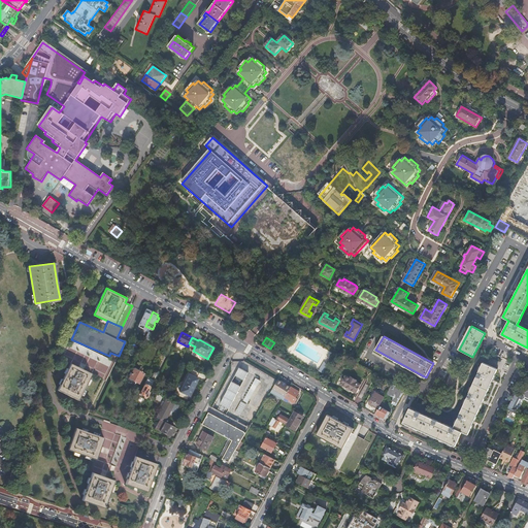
[(105,376),(113,361),(73,343),(72,345),(76,348),(77,347),(93,354),(91,359),(89,358),(85,367),(105,376)]
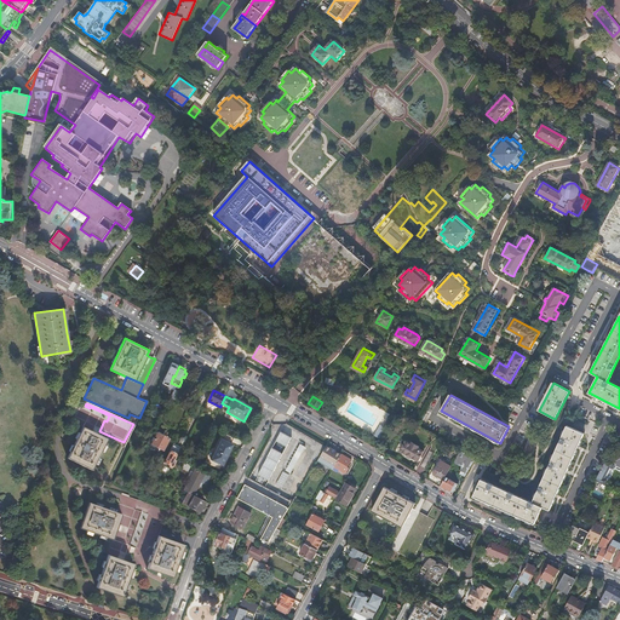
[(155,403),(147,420),(153,423),(161,407),(155,403)]
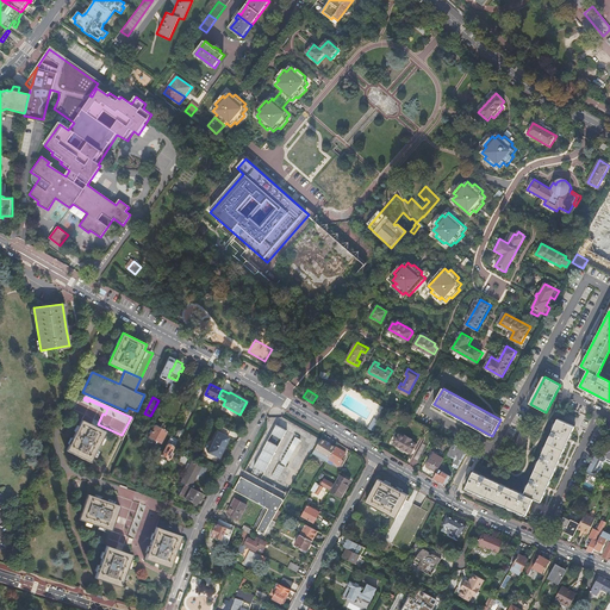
[(378,421),(373,418),(367,428),(373,431),(378,421)]
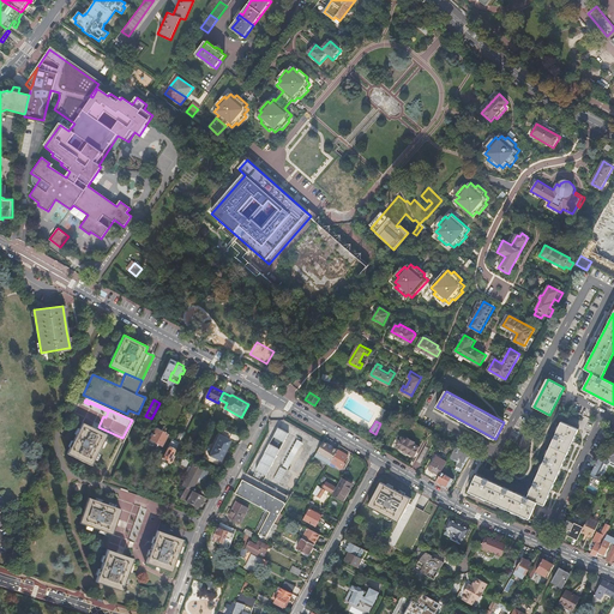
[(476,474),(468,491),(529,518),(536,501),(543,504),(579,429),(561,421),(527,497),(476,474)]
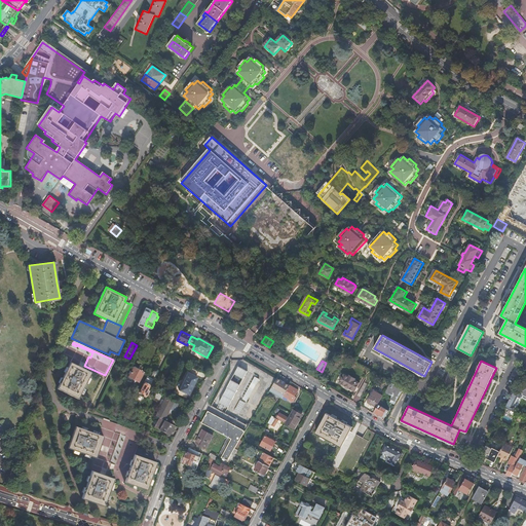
[(72,363),(59,389),(80,399),(92,372),(72,363)]
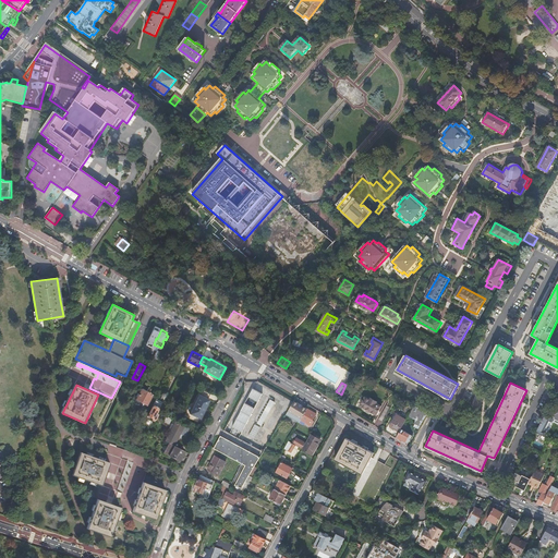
[(254,388),(232,426),(242,432),(263,393),(254,388)]
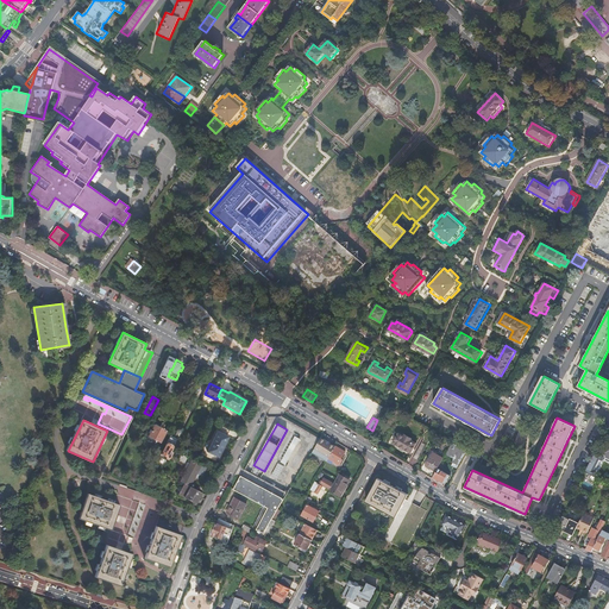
[(155,425),(149,437),(159,441),(164,429),(155,425)]
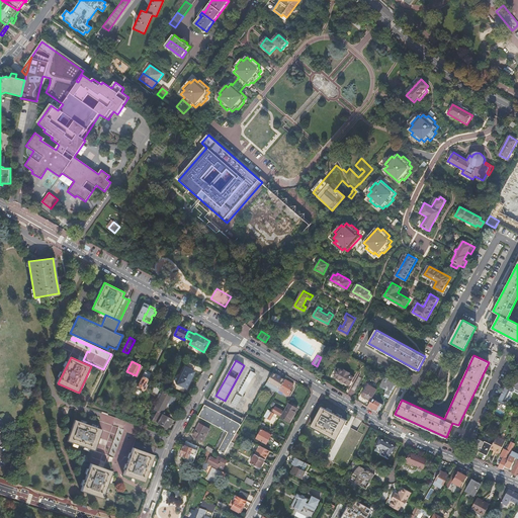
[(193,371),(195,366),(188,362),(186,368),(184,367),(176,385),(185,391),(194,372),(193,371)]
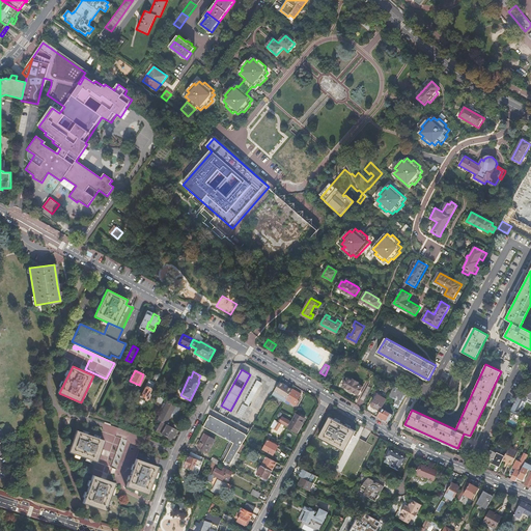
[(346,378),(341,387),(347,390),(346,391),(352,394),(353,393),(359,396),(363,387),(359,385),(359,384),(353,380),(352,381),(346,378)]
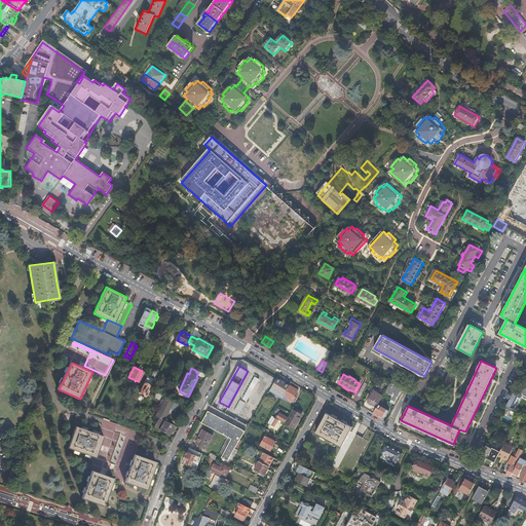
[(256,376),(243,399),(248,401),(259,378),(256,376)]
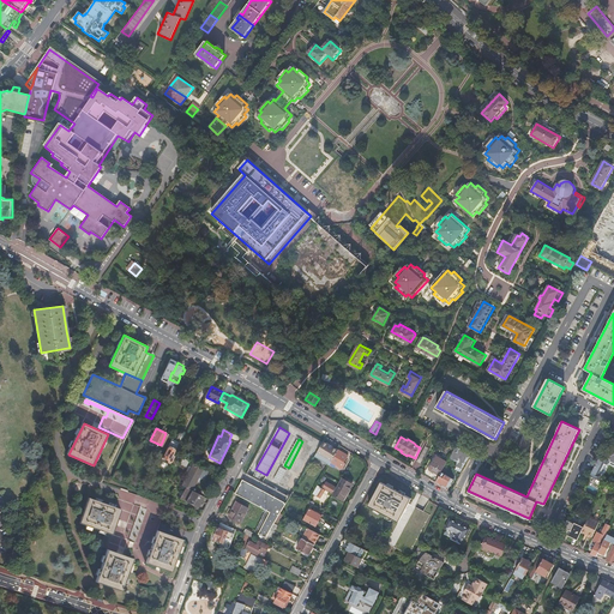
[(170,440),(160,461),(162,463),(169,467),(173,459),(169,458),(176,444),(170,440)]
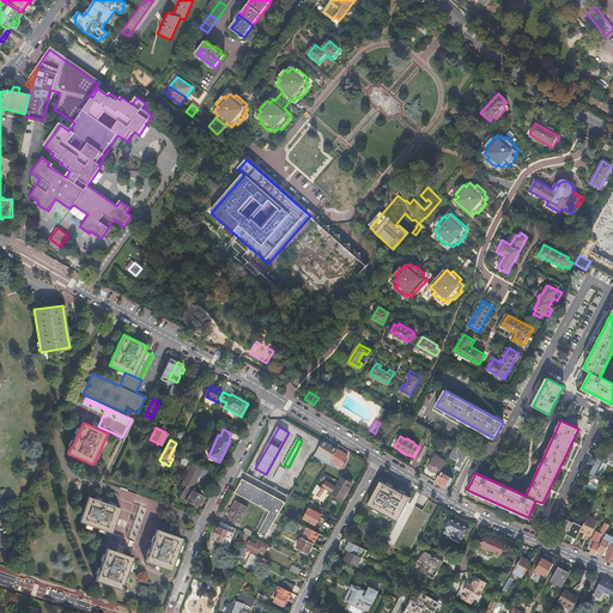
[(323,439),(317,450),(332,459),(338,448),(323,439)]
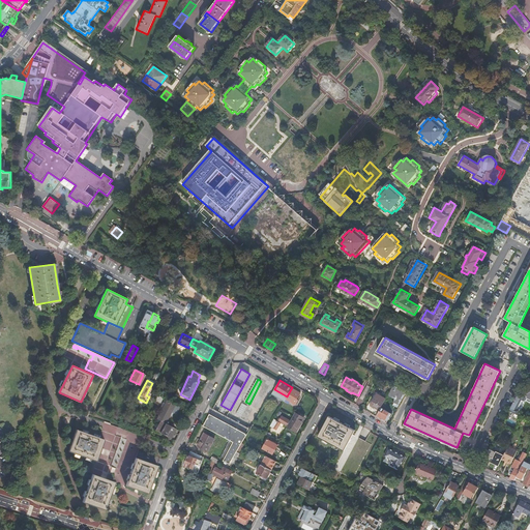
[(407,389),(395,383),(389,392),(391,393),(393,391),(398,394),(393,402),(399,404),(407,389)]
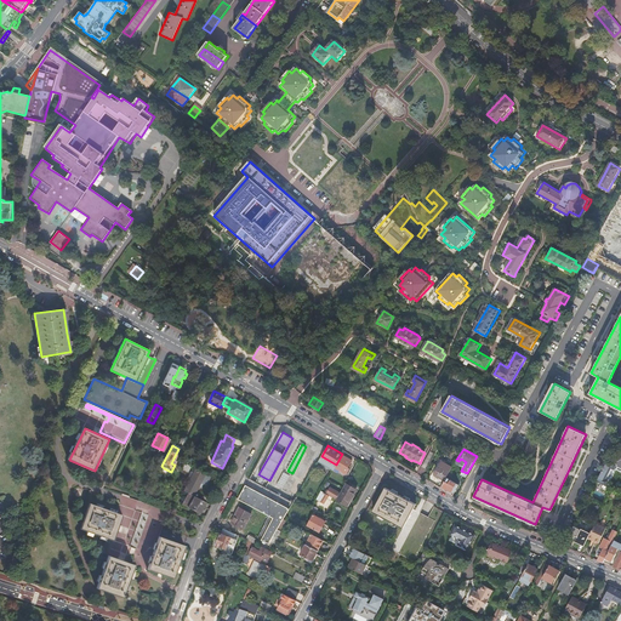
[(614,462),(608,460),(597,482),(605,485),(608,480),(605,479),(611,468),(614,469),(616,465),(620,467),(620,450),(614,462)]
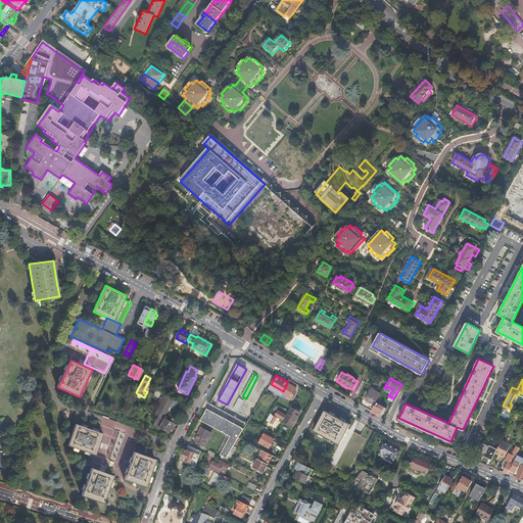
[(354,393),(360,395),(367,382),(362,380),(354,393)]
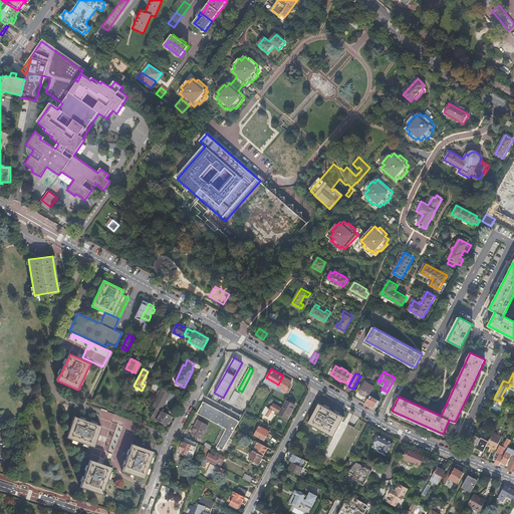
[(278,384),(277,387),(286,392),(288,388),(287,387),(289,384),(291,380),(283,375),(278,384)]
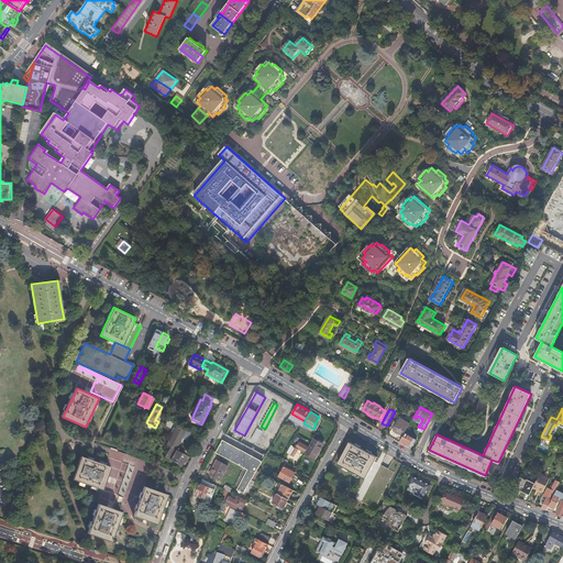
[(406,432),(411,422),(401,417),(394,430),(404,435),(406,432)]
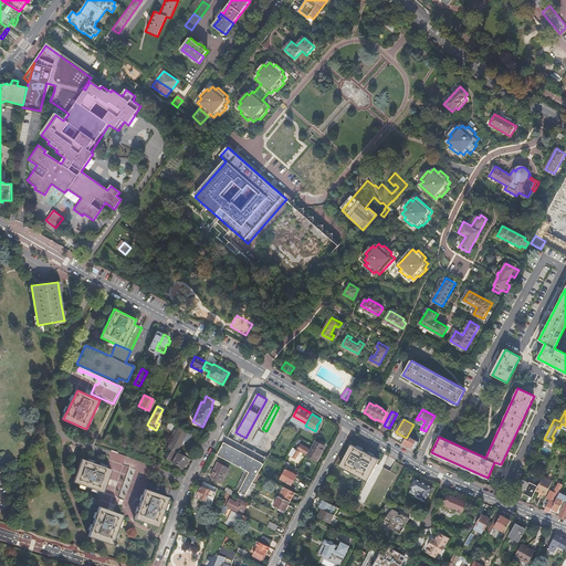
[(171,452),(184,458),(185,453),(179,450),(177,449),(180,441),(184,442),(188,432),(178,428),(167,450),(171,452)]
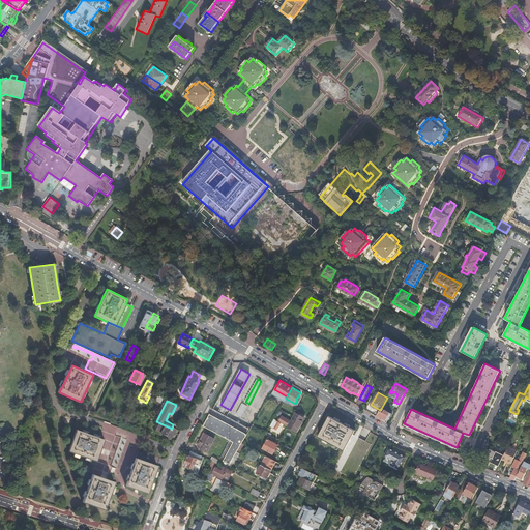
[(243,439),(251,429),(212,408),(203,425),(230,440),(219,457),(219,459),(229,464),(236,451),(241,442),(243,439)]
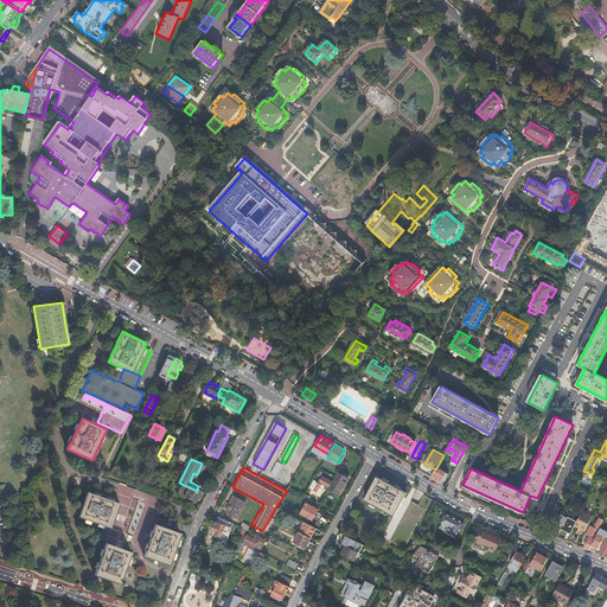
[(435,470),(432,475),(432,477),(439,480),(438,481),(442,484),(447,474),(435,470)]
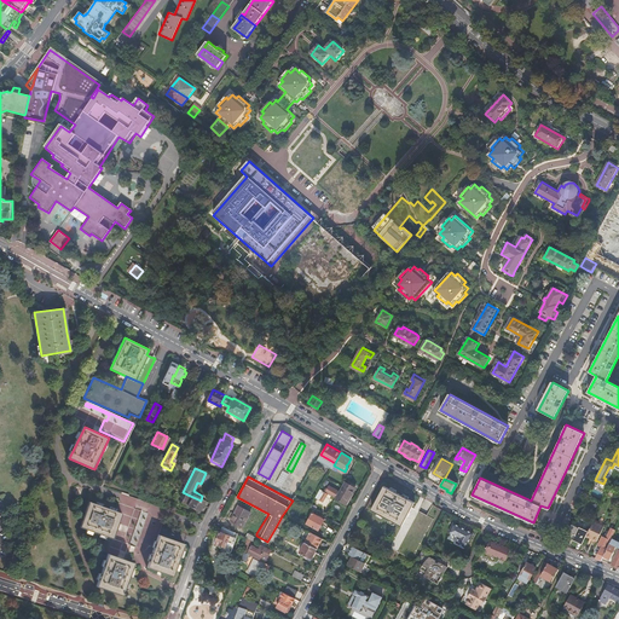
[(345,481),(342,485),(335,498),(346,503),(348,498),(356,487),(345,481)]
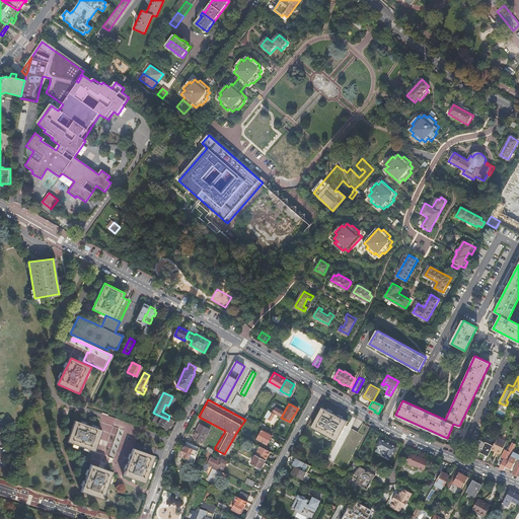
[(322,408),(310,427),(336,441),(347,421),(322,408)]
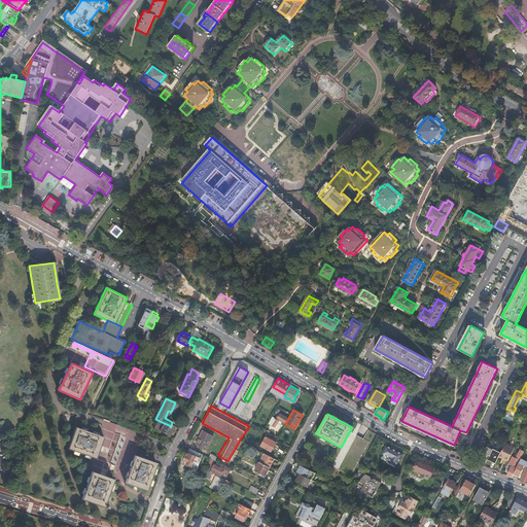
[(272,416),(269,423),(275,426),(279,420),(272,416)]
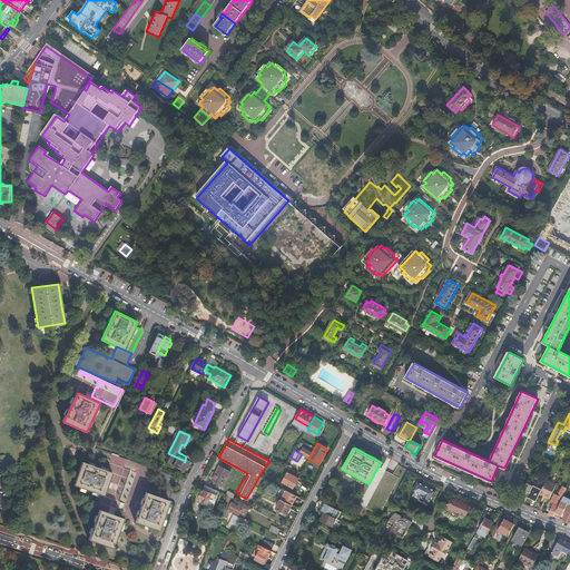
[(553,459),(556,454),(546,450),(543,454),(553,459)]
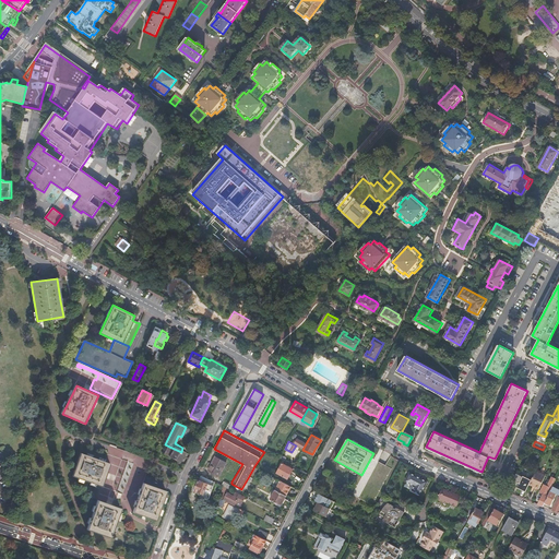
[(180,465),(186,454),(181,452),(169,447),(165,458),(180,465)]
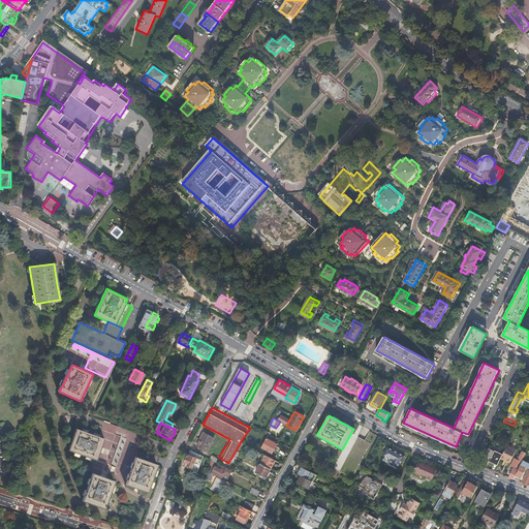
[(515,429),(507,426),(504,432),(511,435),(515,429)]
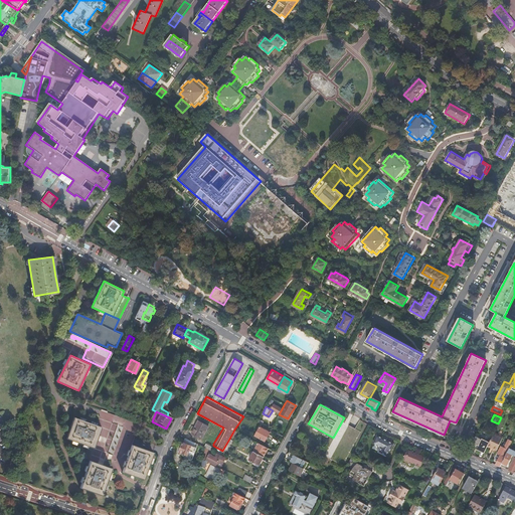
[(116,415),(114,418),(120,421),(119,424),(123,426),(126,420),(116,415)]
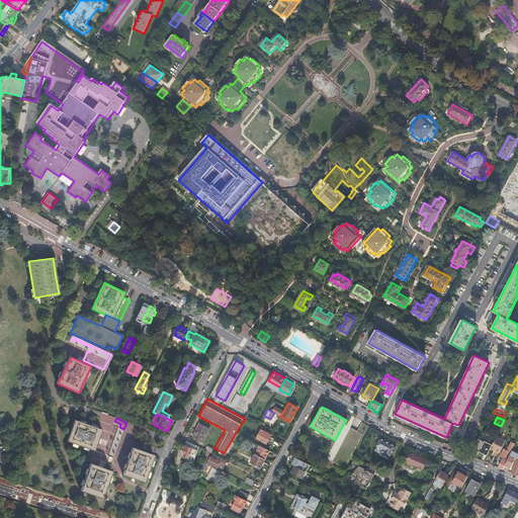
[(74,420),(66,441),(93,451),(101,430),(74,420)]
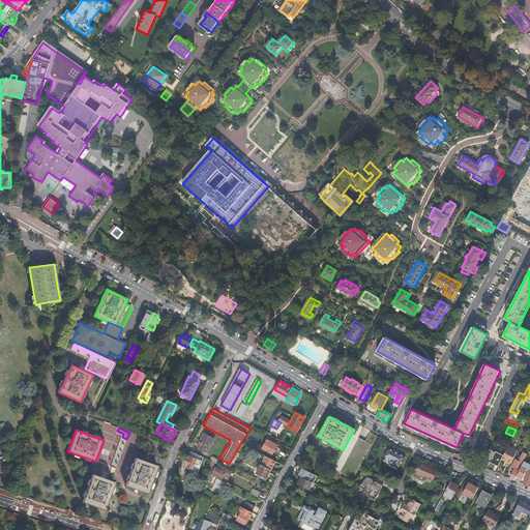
[(203,433),(197,445),(207,450),(214,438),(203,433)]
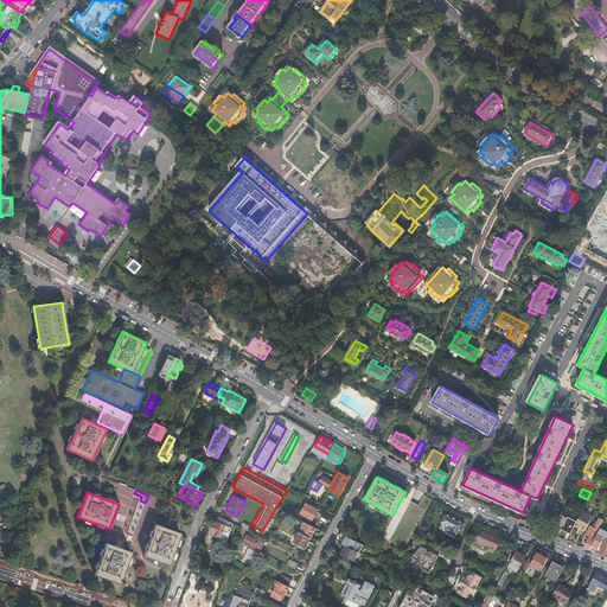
[(305,503),(300,512),(312,519),(318,510),(305,503)]
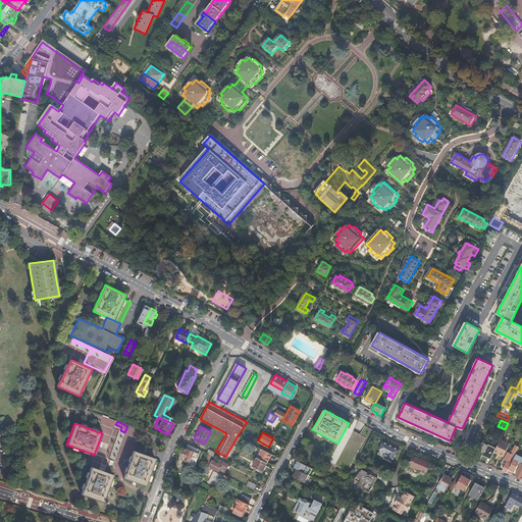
[(500,439),(493,452),(500,455),(503,457),(510,444),(500,439)]
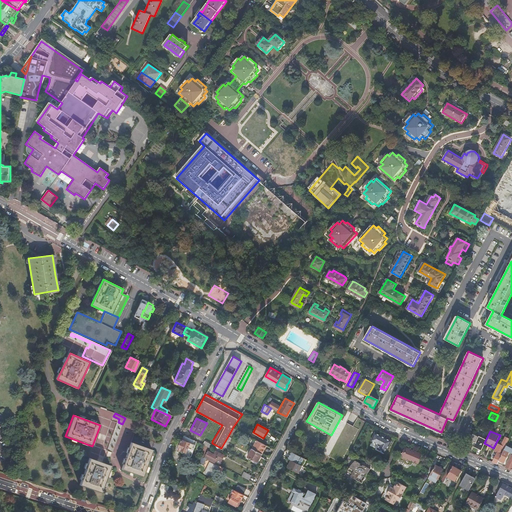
[(391,440),(385,437),(375,432),(370,439),(379,444),(377,448),(379,449),(385,452),(391,440)]
